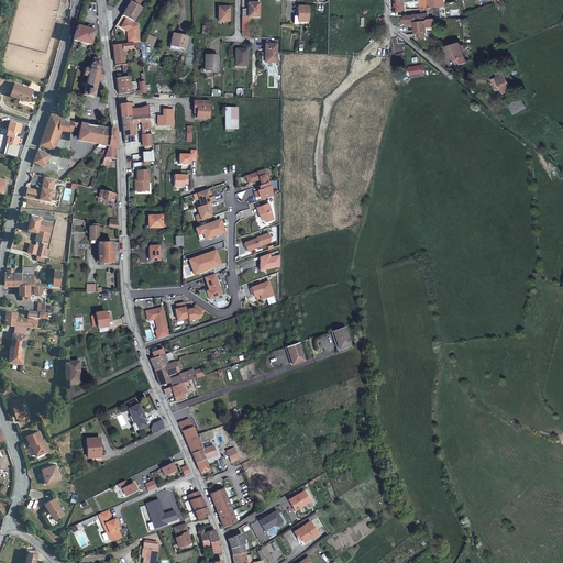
[(131,0),(124,12),(122,15),(127,18),(133,22),(136,15),(141,8),(139,7),(142,0),(131,0)]
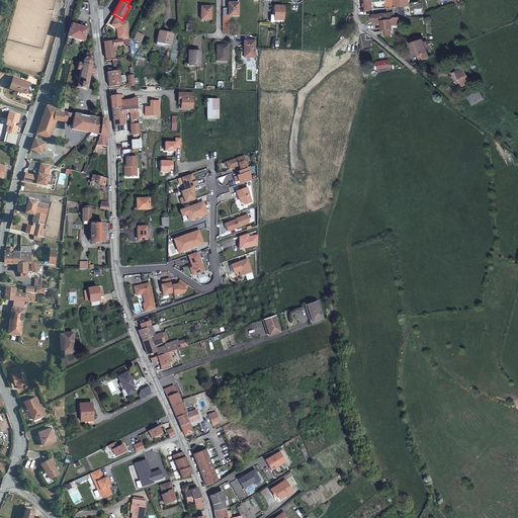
[(362,0),(363,10),(369,10),(372,10),(373,10),(373,2),(384,1),(384,0),(362,0)]
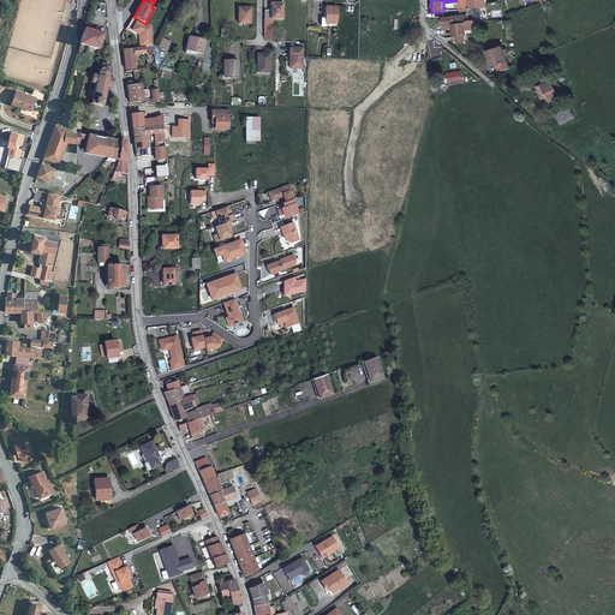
[(282,19),(282,4),(270,4),(270,19),(282,19)]
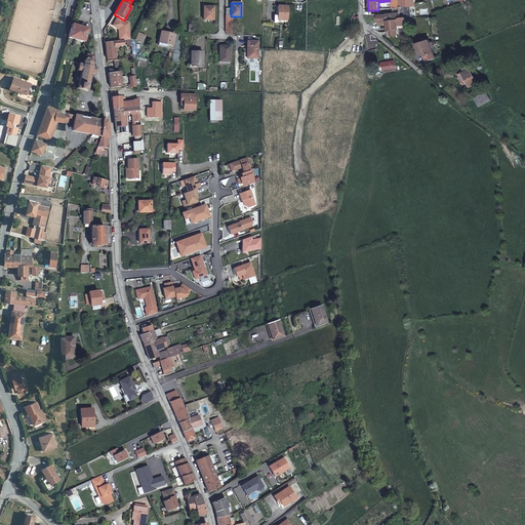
[(275,21),(286,21),(287,13),(287,6),(278,6),(278,15),(275,15),(275,21)]
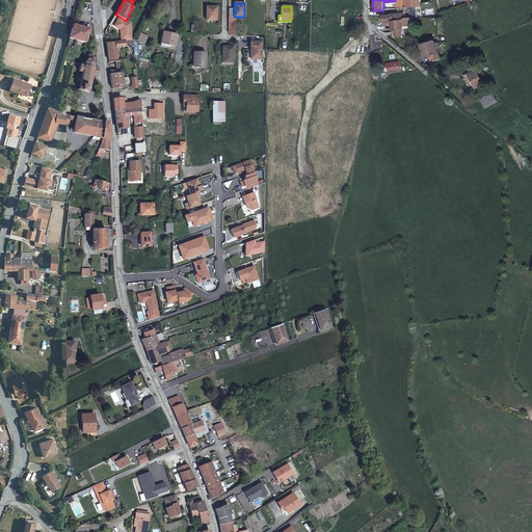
[(216,7),(206,7),(206,20),(208,20),(213,20),(216,20),(216,7)]
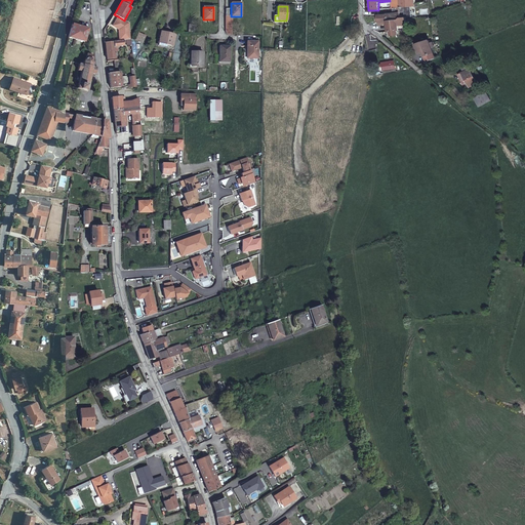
[(400,7),(400,13),(400,14),(401,18),(406,17),(411,17),(410,7),(400,7)]
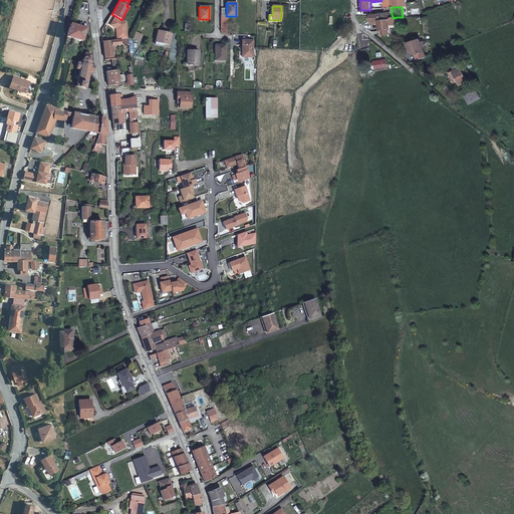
[(115,16),(111,14),(105,24),(107,25),(110,25),(115,16)]
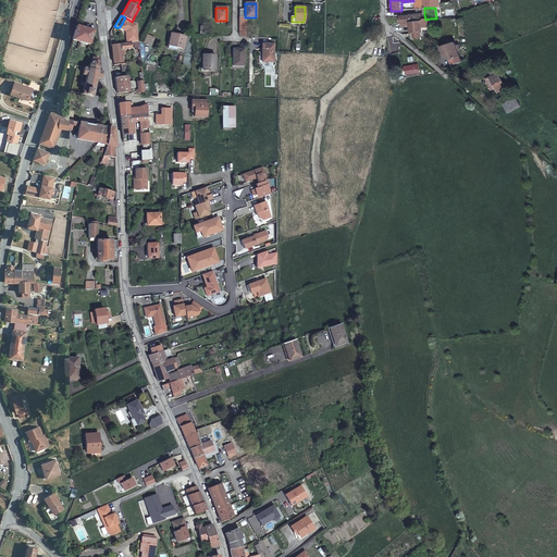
[(401,25),(404,25),(405,27),(410,26),(410,24),(411,24),(411,34),(415,34),(416,37),(419,36),(419,33),(420,33),(422,33),(422,27),(421,22),(425,20),(424,15),(400,17),(401,25)]
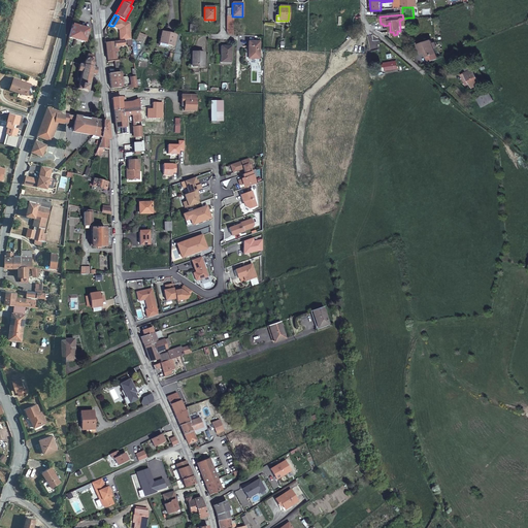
[(125,21),(119,17),(113,26),(120,29),(120,38),(130,38),(129,24),(125,21)]
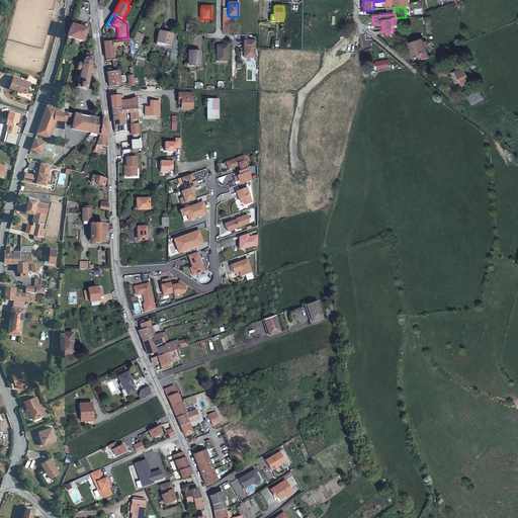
[(309,21),(300,19),(297,31),(305,34),(309,21)]
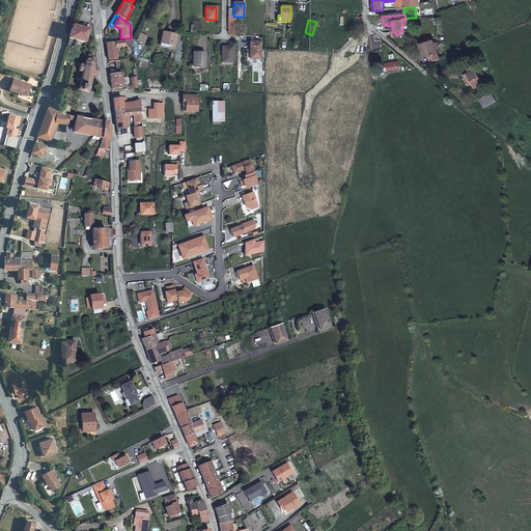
[(89,29),(73,25),(70,37),(85,42),(89,29)]
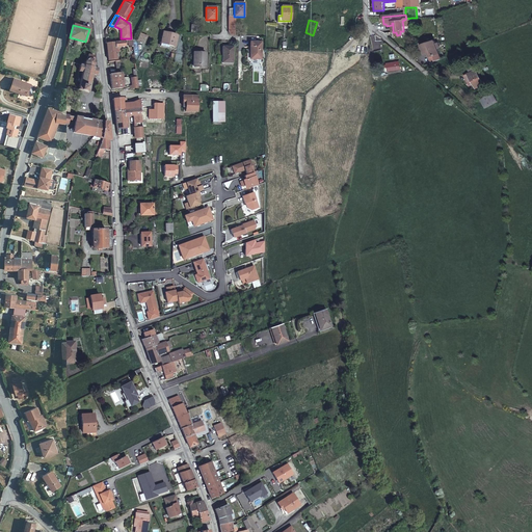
[(175,46),(178,35),(166,33),(163,32),(161,44),(168,45),(175,46)]
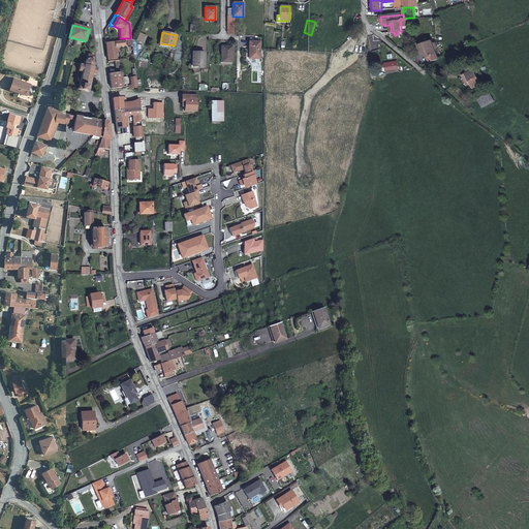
[(138,41),(144,43),(147,36),(139,33),(136,40),(138,41)]
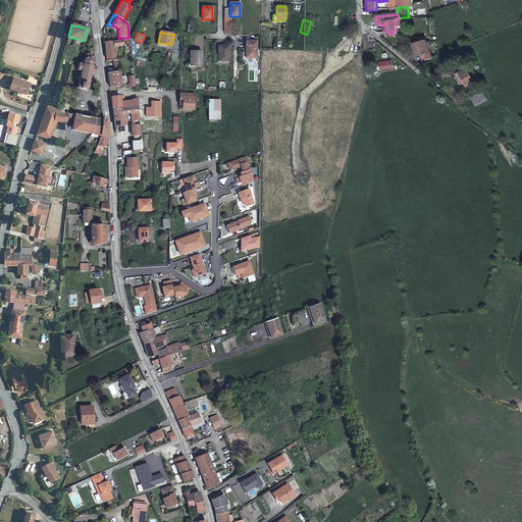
[(123,42),(122,40),(119,40),(105,42),(106,59),(115,58),(113,48),(113,46),(116,46),(123,45),(123,42)]
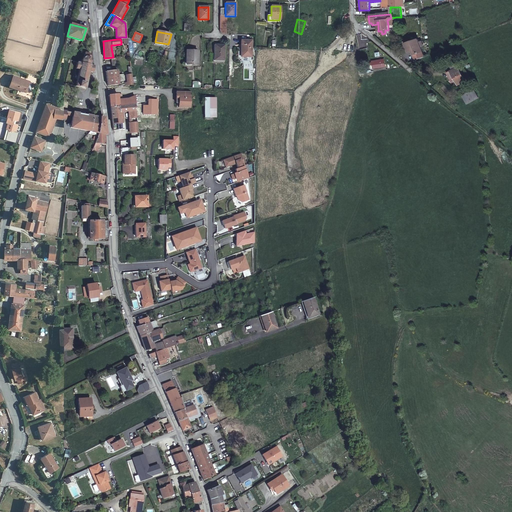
[(420,58),(423,57),(422,56),(423,55),(421,47),(419,43),(418,39),(406,43),(408,52),(411,51),(412,51),(416,60),(420,58)]
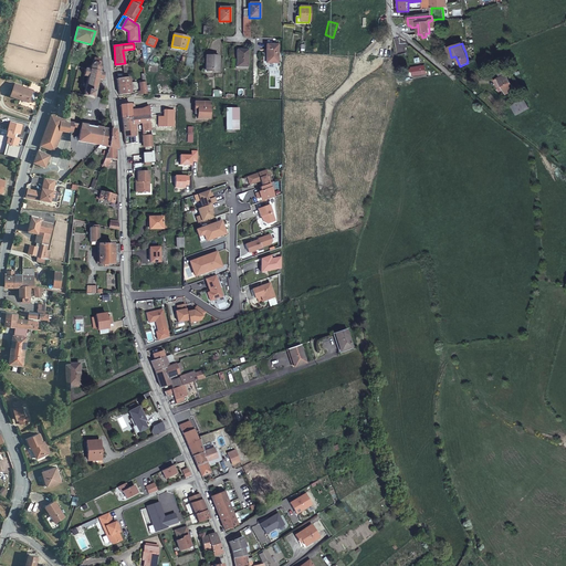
[(278,45),(266,45),(265,63),(278,63),(278,45)]
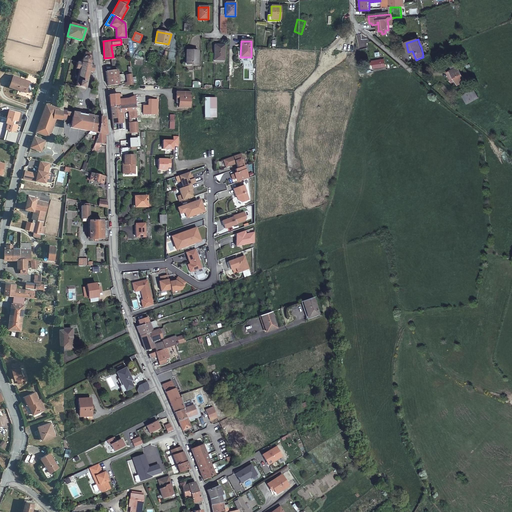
[(224,45),(214,45),(214,60),(224,60),(224,45)]
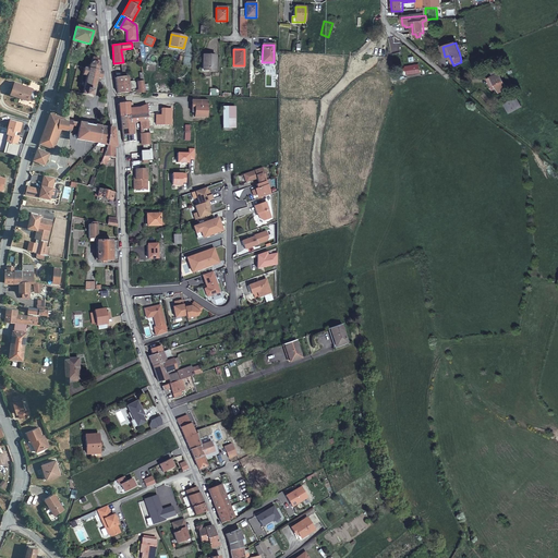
[(208,71),(216,71),(216,56),(203,55),(203,69),(208,69),(208,71)]
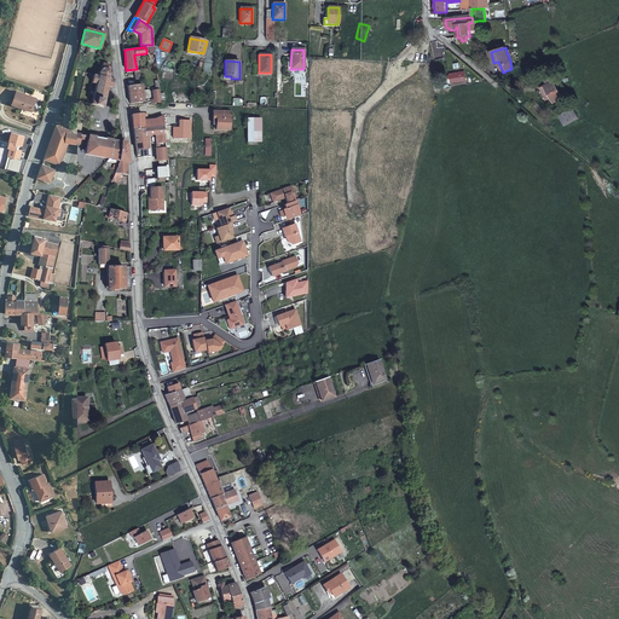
[(113,80),(113,79),(109,77),(110,74),(108,69),(109,65),(102,63),(100,70),(98,73),(97,76),(93,75),(91,84),(96,85),(91,104),(103,106),(108,86),(111,87),(113,80)]
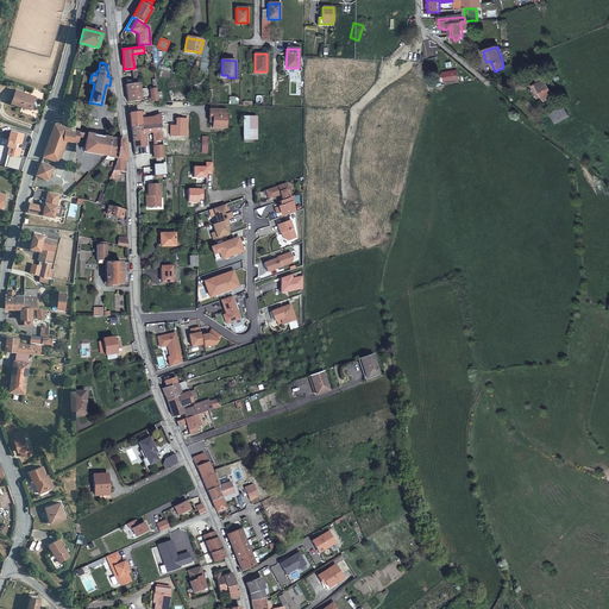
[(142,83),(139,69),(130,70),(132,85),(139,83),(142,83)]
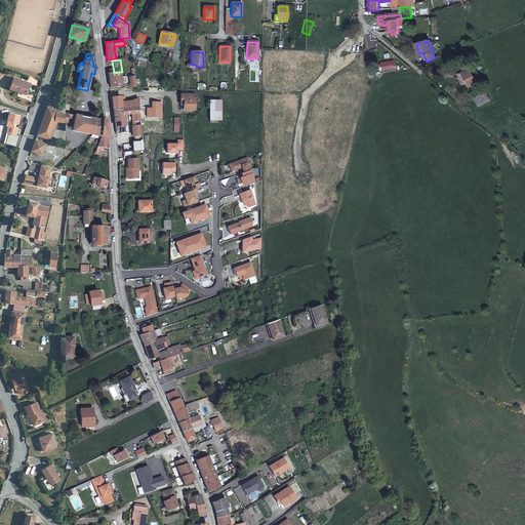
[(395,69),(394,61),(385,63),(381,63),(382,66),(381,66),(381,68),(382,68),(384,70),(395,69)]
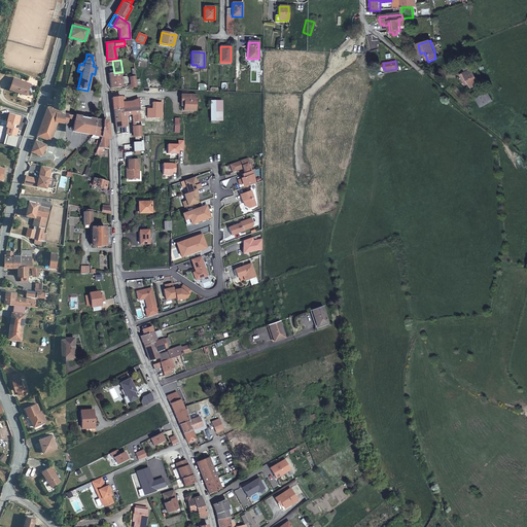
[(469,64),(463,67),(465,72),(460,75),(464,84),(465,85),(468,83),(471,88),(479,83),(469,64)]
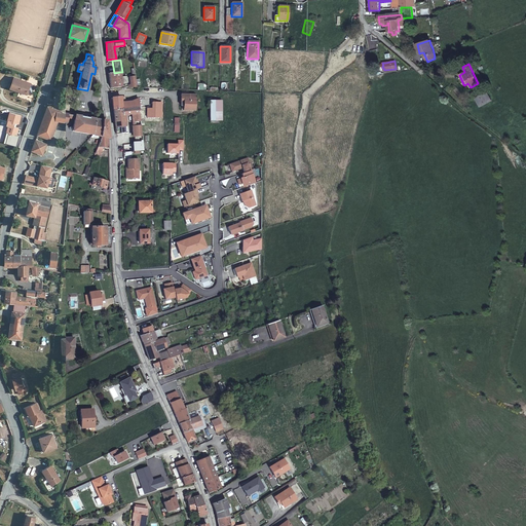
[(130,87),(137,87),(135,76),(129,77),(121,78),(120,72),(114,73),(109,73),(111,87),(122,86),(122,85),(129,84),(130,87)]
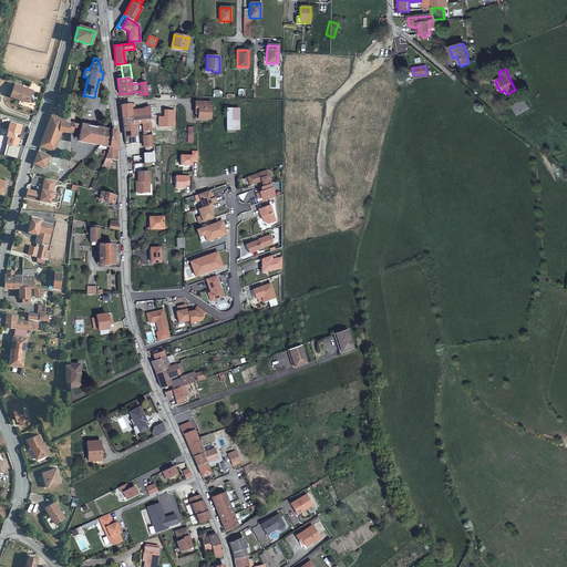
[(21,96),(30,100),(33,90),(16,84),(11,95),(21,99),(21,96)]
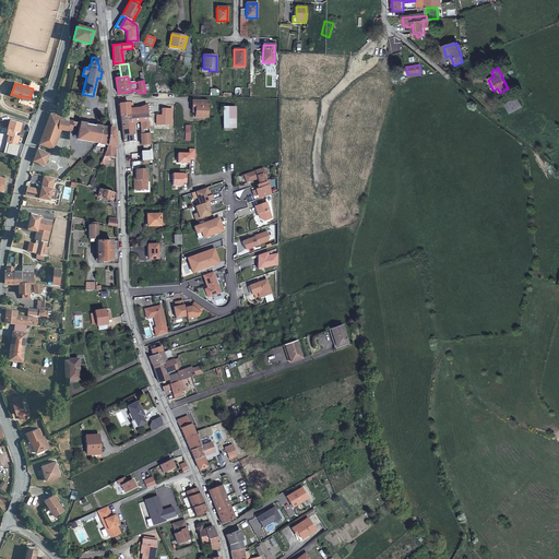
[(516,96),(503,103),(506,105),(518,98),(516,96)]
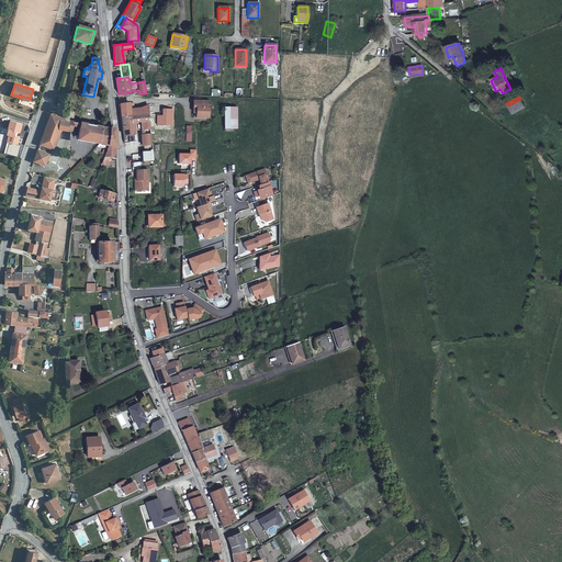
[(520,99),(508,105),(509,108),(513,114),(526,107),(520,99)]
